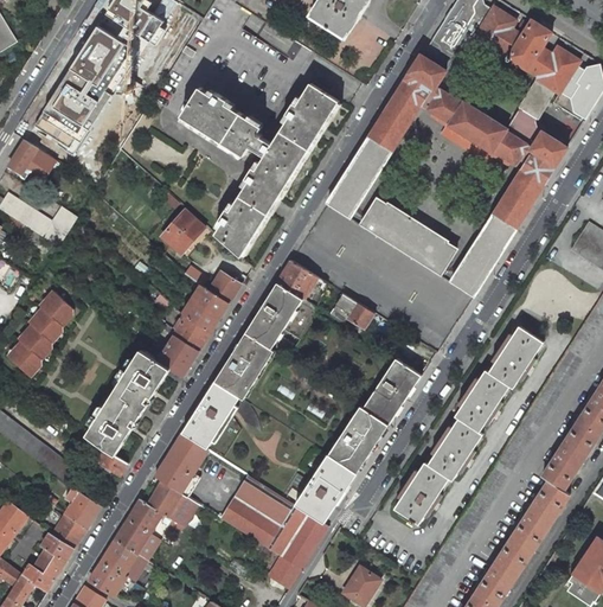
[(316,0),(312,10),(313,11),(308,17),(341,38),(346,32),(347,32),(354,21),(353,21),(365,1),(366,1),(367,0),(316,0)]
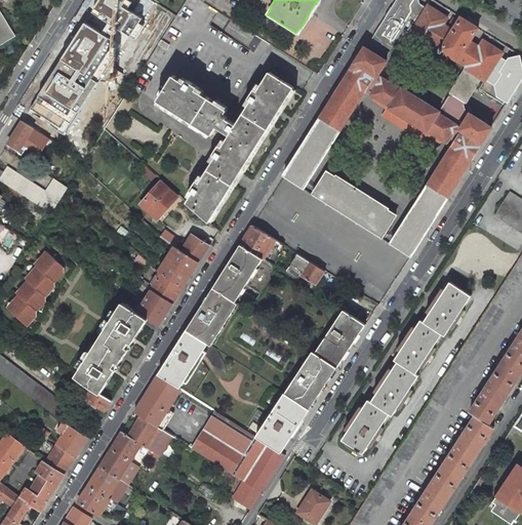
[(392,0),(370,34),(378,39),(385,43),(383,47),(388,50),(391,52),(399,40),(403,43),(409,41),(411,36),(407,34),(425,6),(418,3),(417,0),(392,0)]
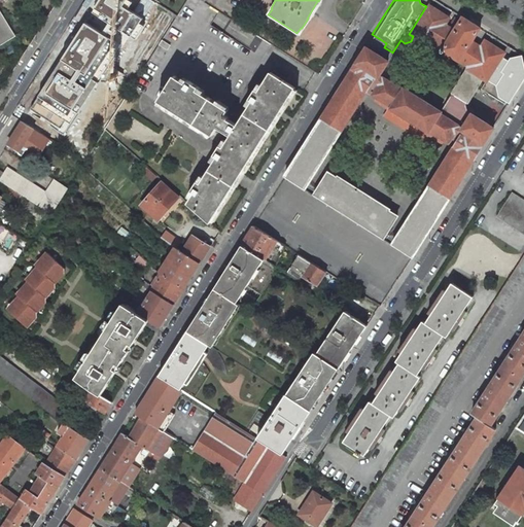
[(430,44),(443,25),(447,18),(446,18),(427,5),(426,6),(409,34),(413,36),(428,46),(430,44)]
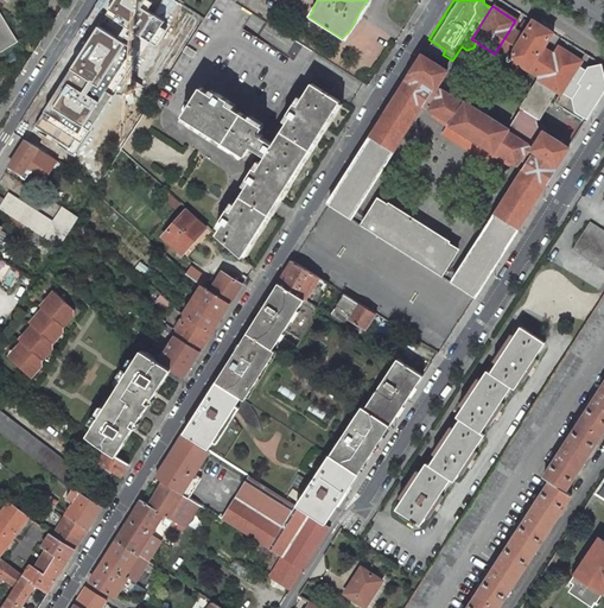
[(122,24),(105,12),(94,29),(112,40),(122,24)]
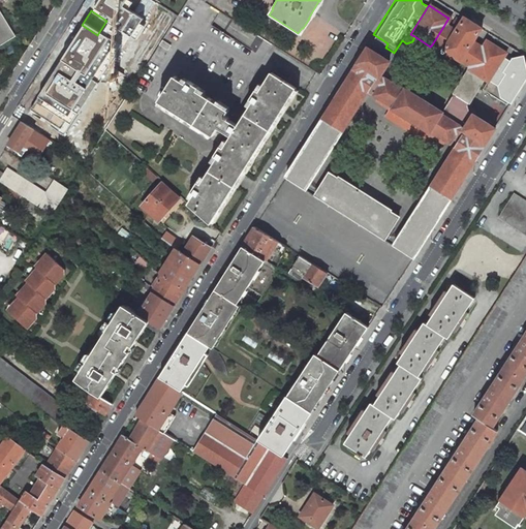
[(0,43),(12,36),(0,14),(0,43)]
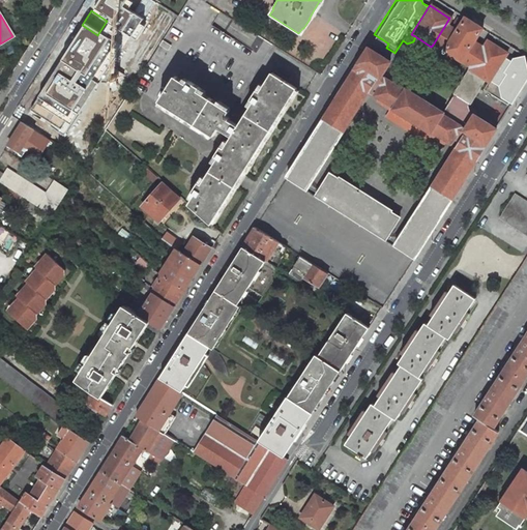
[(480,28),(463,17),(460,22),(455,19),(450,25),(456,28),(455,30),(449,27),(445,25),(433,45),(468,67),(480,47),(472,41),(480,28)]
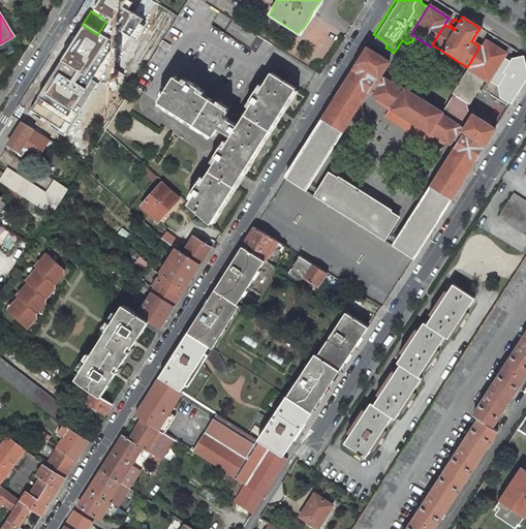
[(97,35),(82,25),(60,59),(71,67),(91,80),(97,70),(90,66),(106,41),(97,35)]
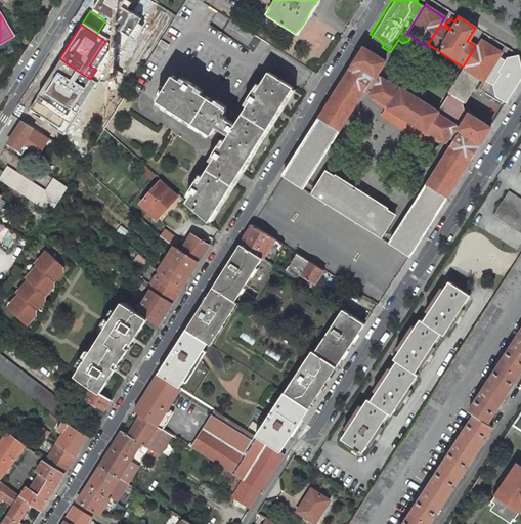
[(380,79),(402,43),(398,40),(390,52),(387,50),(382,59),(382,60),(375,76),(380,79)]
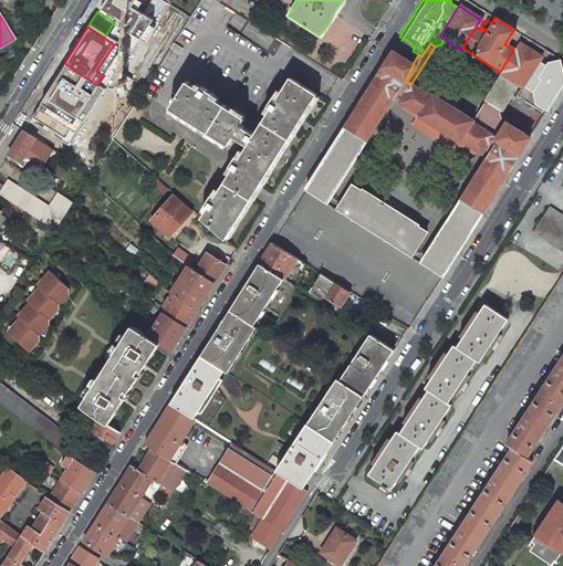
[(371,84),(392,97),(395,92),(402,96),(398,102),(418,115),(429,97),(410,85),(405,82),(413,65),(413,64),(391,51),(381,66),(371,84)]
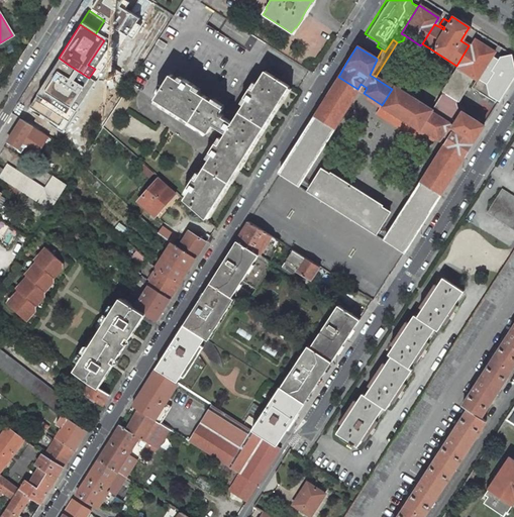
[(498,100),(513,74),(513,56),(510,54),(499,57),(492,53),(476,78),(482,83),(485,93),(494,99),(495,100),(498,100)]
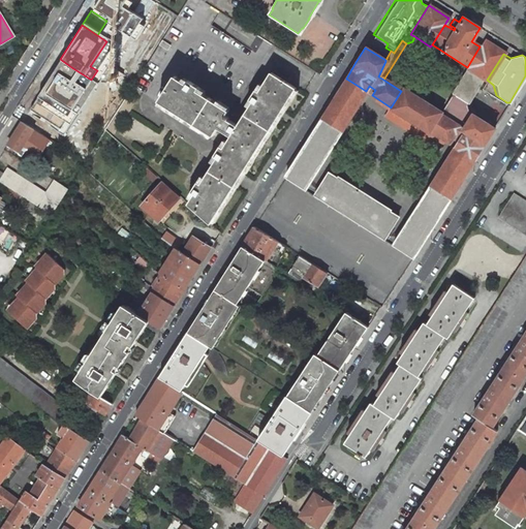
[(71,67),(60,59),(47,80),(59,88),(59,86),(64,90),(70,81),(65,78),(71,67)]
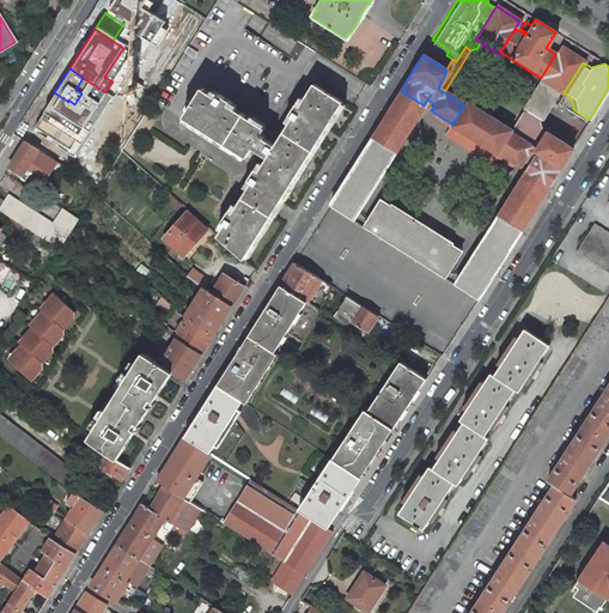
[(340,102),(311,84),(297,105),(293,104),(287,115),(290,117),(273,145),(265,157),(256,171),(253,169),(245,180),(249,182),(230,213),(226,211),(219,222),(223,224),(214,236),(241,260),(269,214),(278,201),(320,134),(323,128),(340,102)]
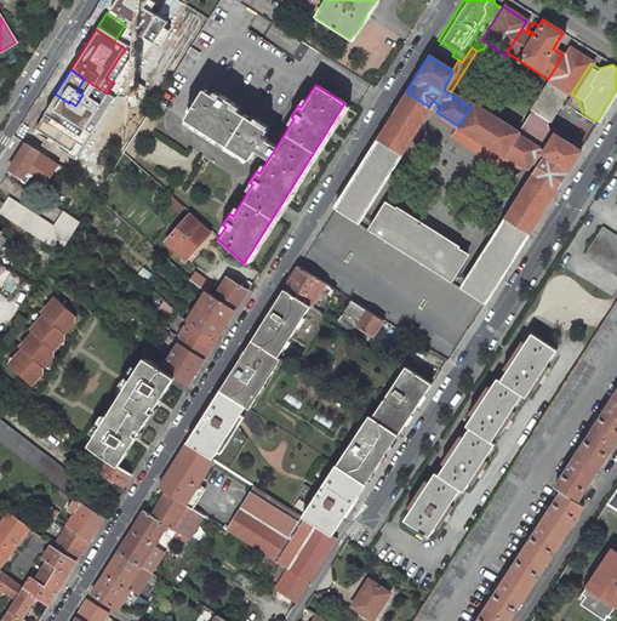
[(218,100),(201,89),(183,119),(247,159),(253,149),(268,159),(276,147),(262,137),(267,130),(229,106),(232,102),(220,95),(218,100)]
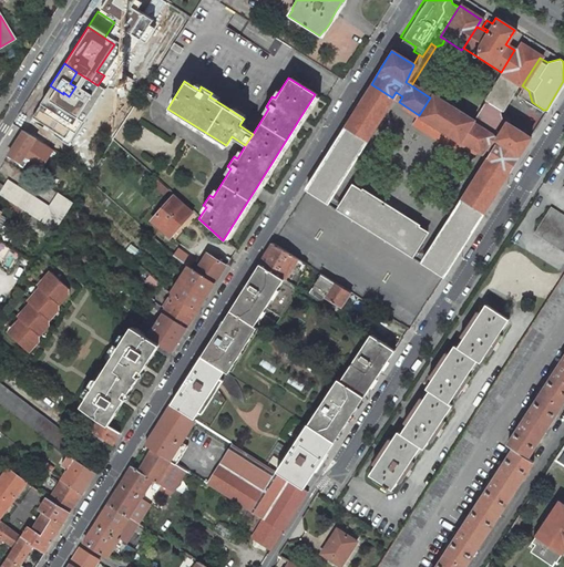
[(371,84),(318,167),(340,179),(392,98),(371,84)]
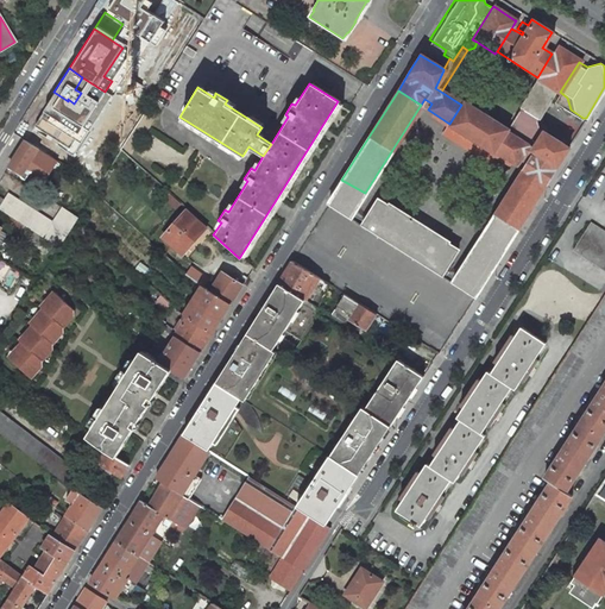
[(553,102),(579,120),(581,117),(571,110),(567,98),(560,92),(559,94),(559,93),(553,102)]
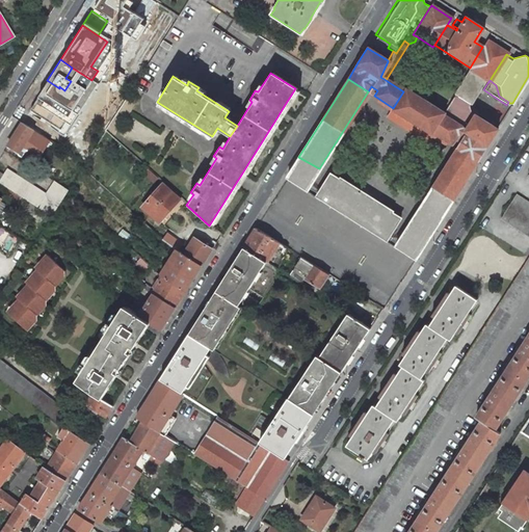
[(371,86),(368,91),(374,96),(377,90),(371,86)]
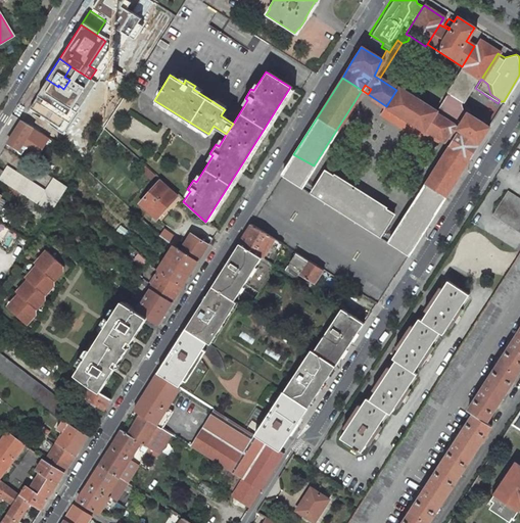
[(385,107),(422,131),(423,129),(433,113),(434,111),(397,88),(396,90),(386,106),(385,107)]
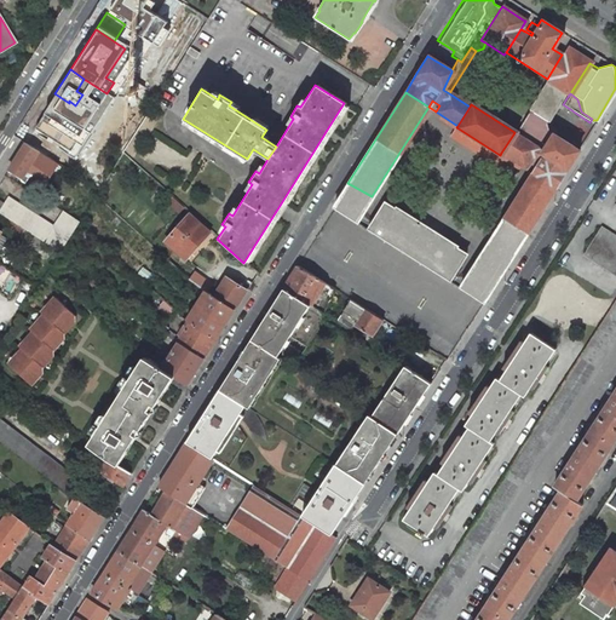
[(65,124),(44,110),(23,143),(44,156),(65,124)]
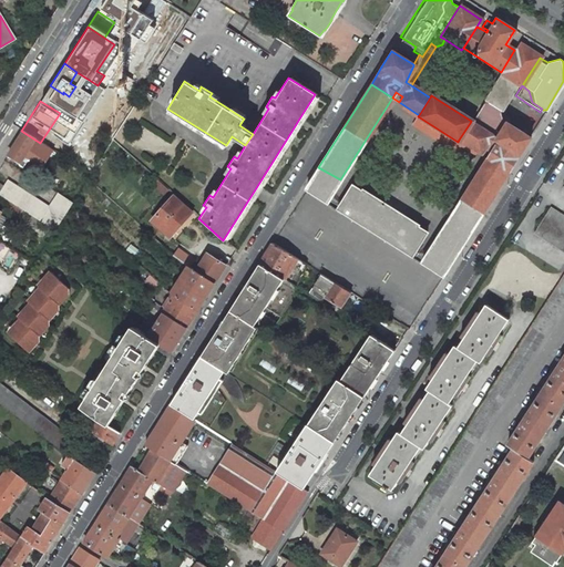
[(502,122),(499,113),(500,111),(483,101),(471,121),(470,123),(495,138),(504,124),(502,122)]
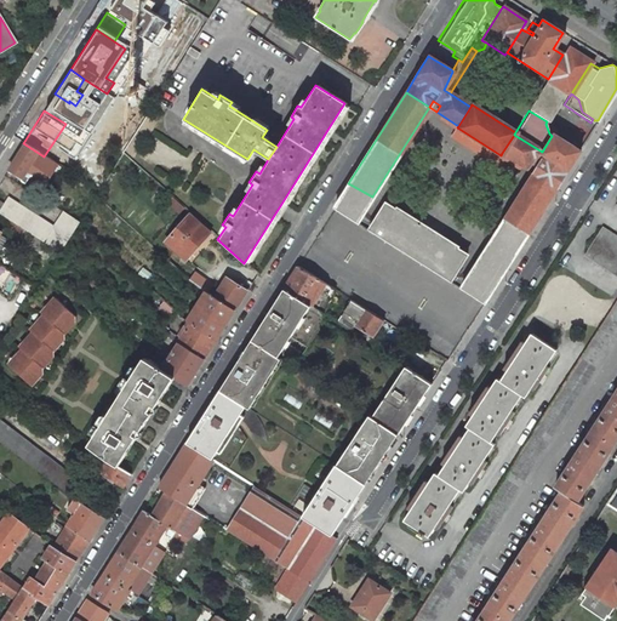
[(97,126),(76,113),(70,120),(91,134),(97,126)]
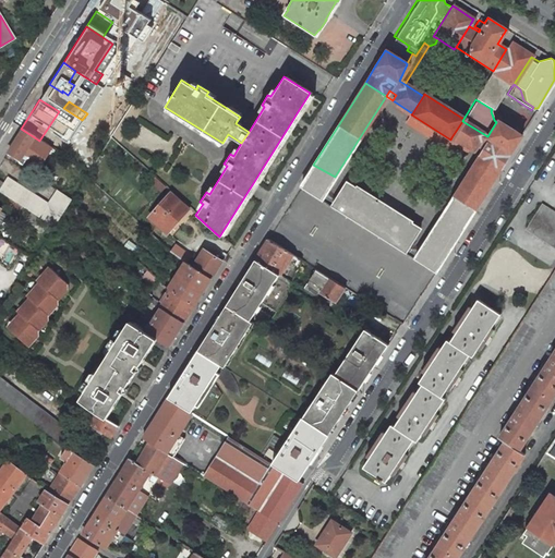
[(433,273),(520,135),(496,121),(496,122),(487,136),(462,121),(451,137),(472,150),(475,145),(482,149),(414,258),(433,273)]
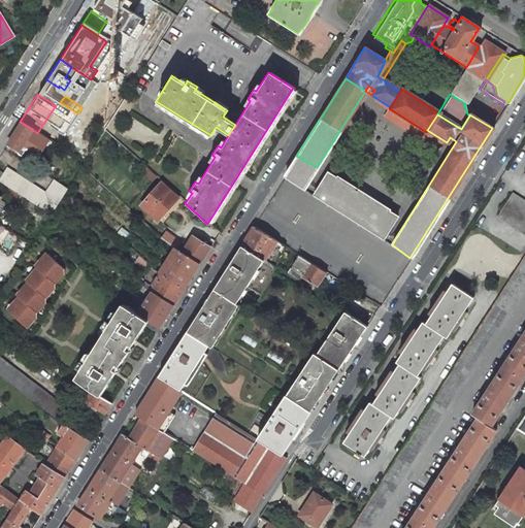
[(37,133),(20,122),(5,143),(18,152),(26,137),(41,147),(46,139),(37,133)]
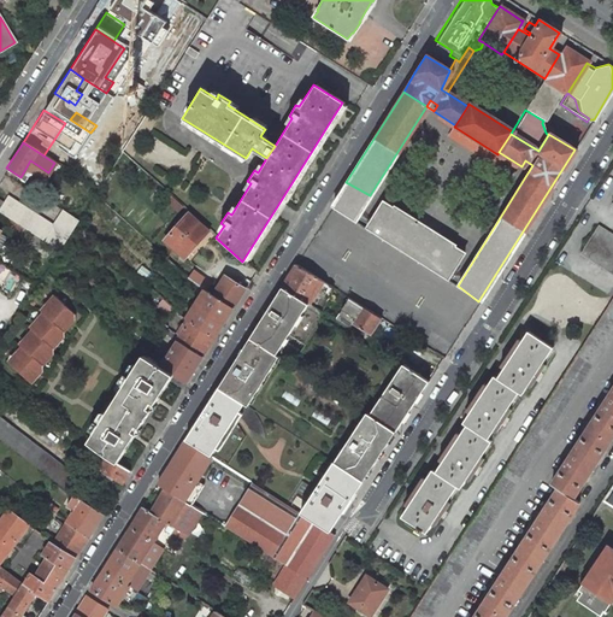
[(460,157),(449,174),(453,176),(463,162),(464,159),(460,157)]
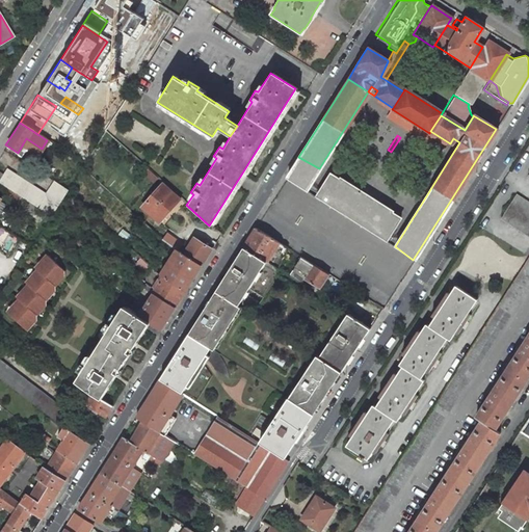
[(399,139),(391,152),(389,154),(392,156),(401,141),(399,139)]
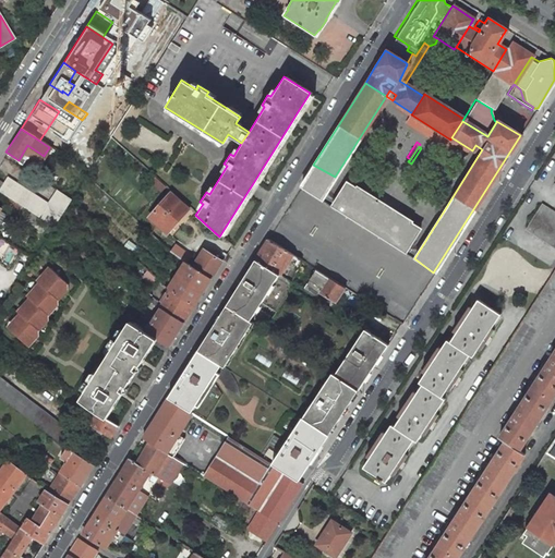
[(320,201),(335,177),(313,165),(299,186),(320,201)]
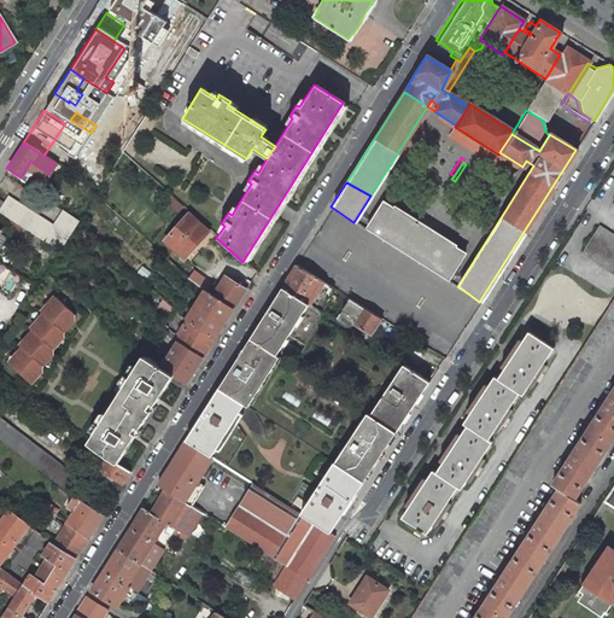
[(1,203),(0,202),(0,214),(6,217),(23,228),(58,250),(60,246),(75,223),(76,221),(60,210),(51,226),(6,196),(1,203)]
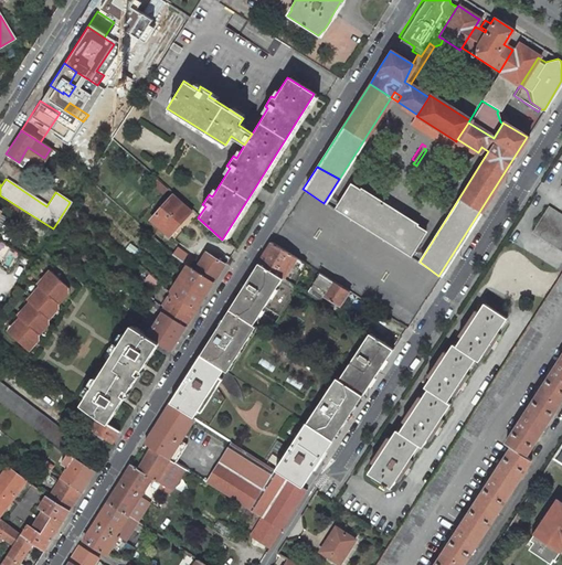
[(165,188),(155,179),(150,184),(160,193),(165,188)]
